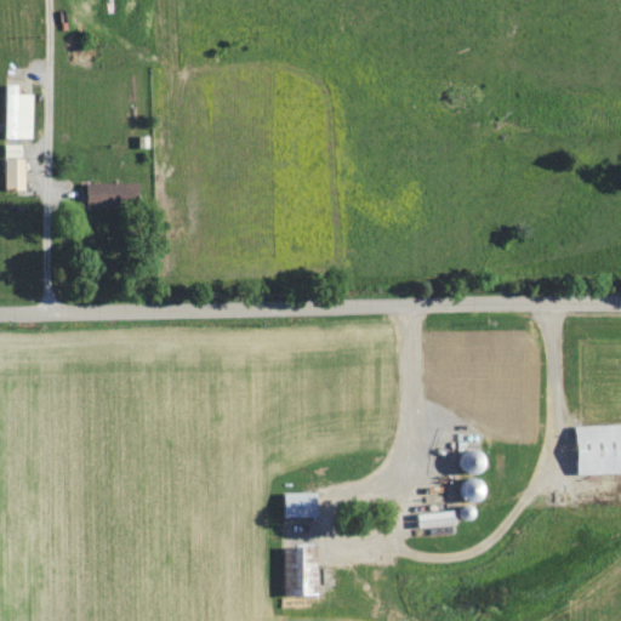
[(32,137),(33,92),(18,91),(18,83),(6,83),(5,136),(32,137)]
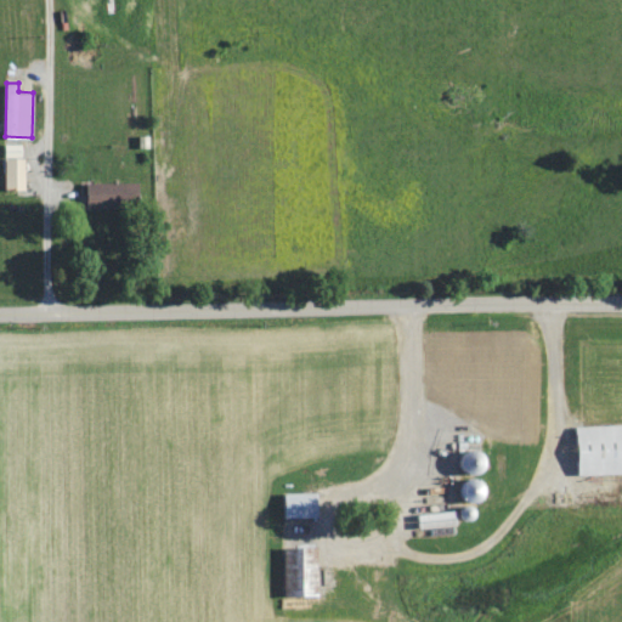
[(23,157),(4,157),(4,188),(23,187),(23,157)]
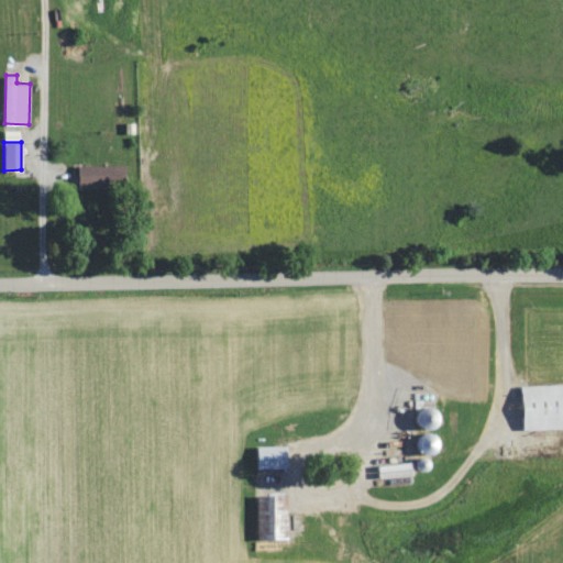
[(78,165),(79,185),(123,184),(123,165),(78,165)]
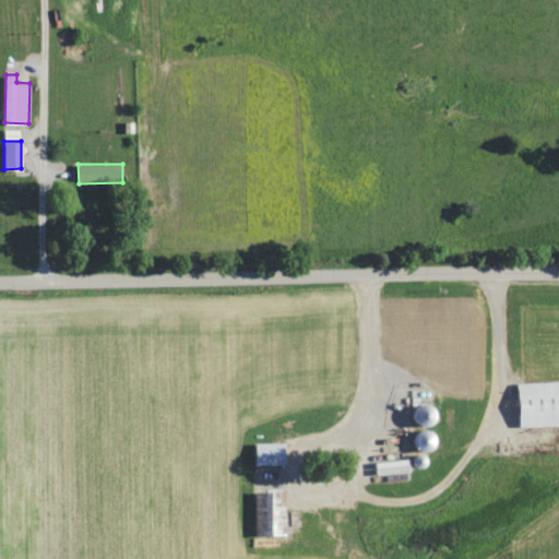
[(521,426),(558,424),(558,380),(519,382),(521,426)]
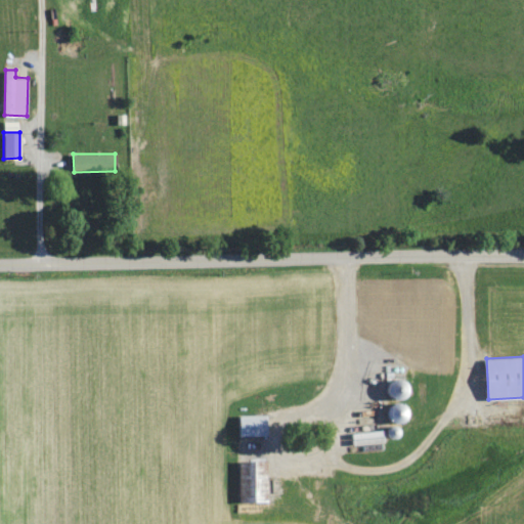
[(268,413),(236,415),(236,435),(268,434),(268,413)]
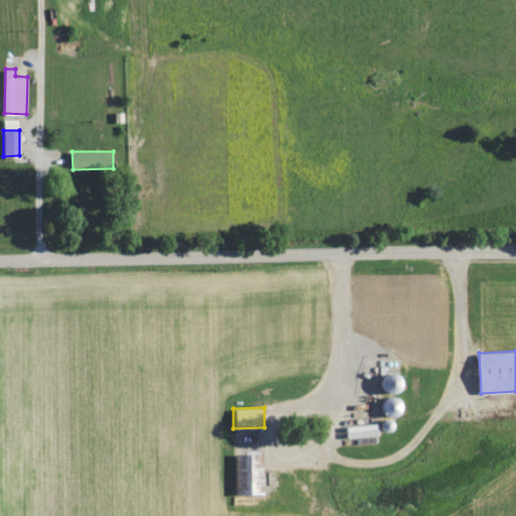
[(236,454),(235,493),(260,494),(260,476),(256,475),(257,454),(236,454)]
